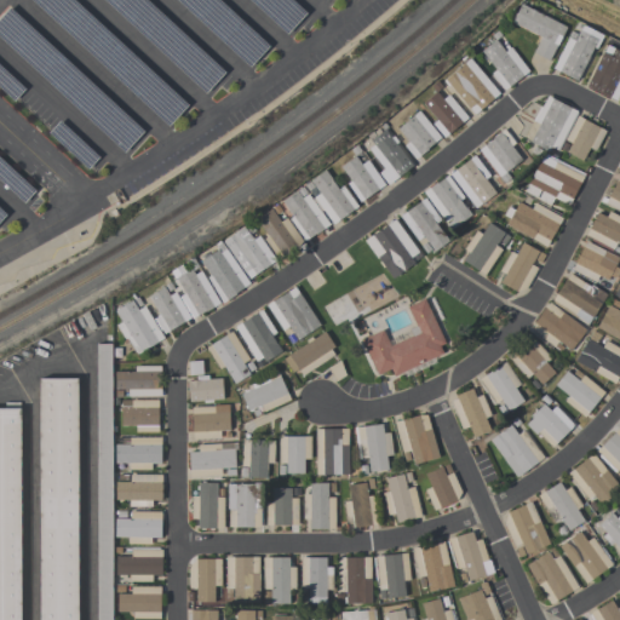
[(223,73),(144,0),(102,0),(204,93),(223,73)]
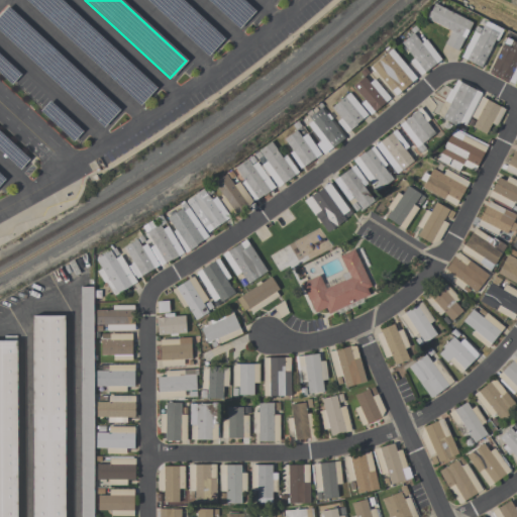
[(181,0),(145,0),(207,56),(223,37),(181,0)]
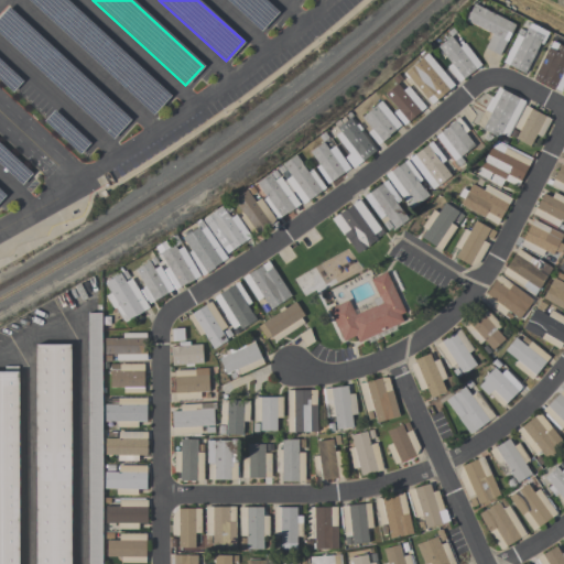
[(514,24),(499,55),(485,47),(491,34),(464,20),(468,11),(469,12),(474,3),(514,24)]
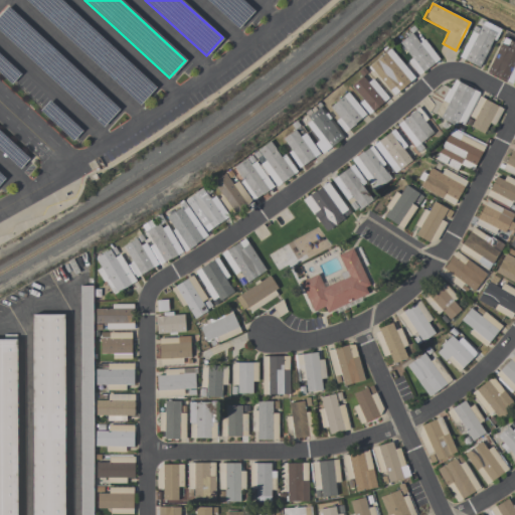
[(479,66),(459,56),(474,26),(479,28),(481,25),(484,20),(500,29),(495,40),(493,39),(479,66)]
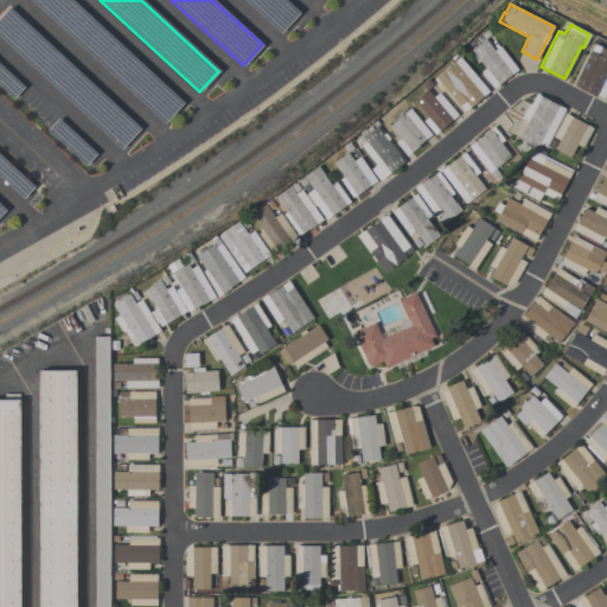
[(517,69),(493,88),(480,72),(485,69),(471,50),(485,39),(493,51),(499,46),(517,69)]
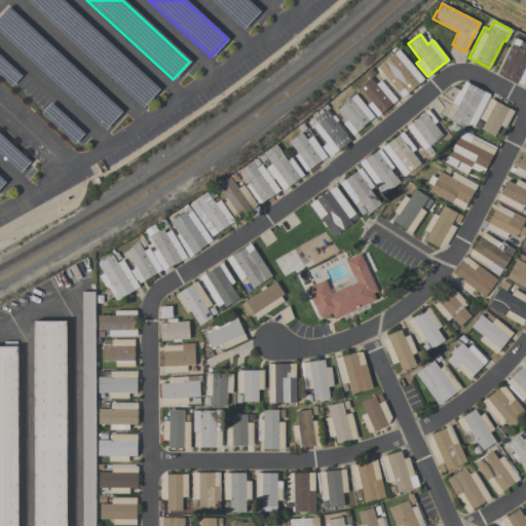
[(525,77),(522,85),(496,73),(511,44),(512,44),(515,38),(525,43),(525,77)]
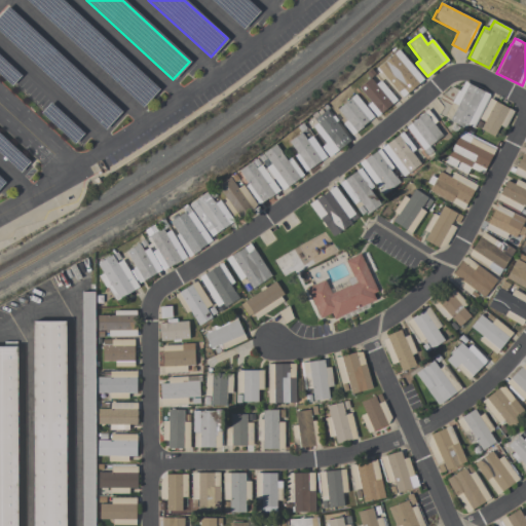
[(423,79),(402,97),(398,91),(377,68),(398,49),(423,79)]
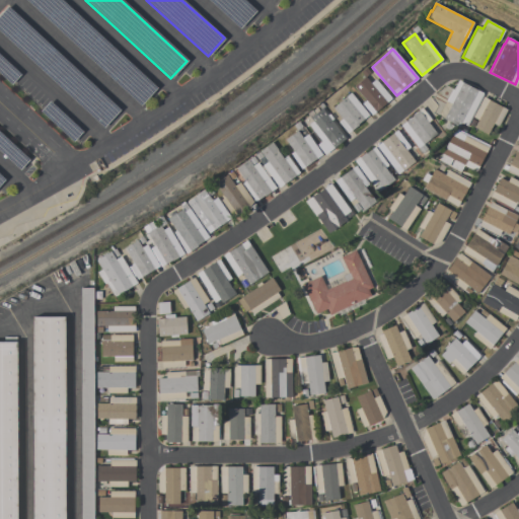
[(391,98),(371,116),(361,103),(365,100),(353,86),(365,77),(370,83),(375,79),(391,98)]
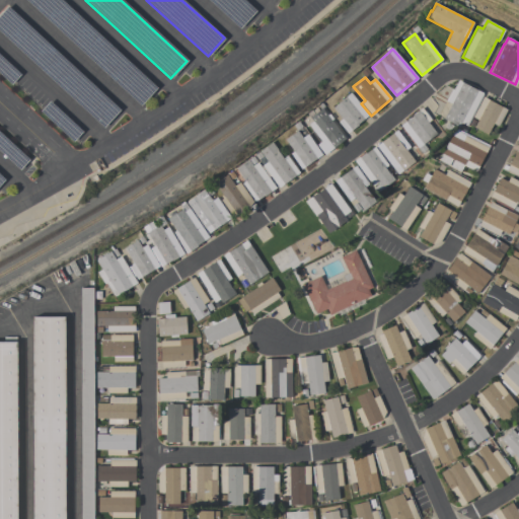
[(480,92),(464,125),(460,123),(458,127),(443,119),(451,103),(446,101),(452,89),(453,90),(457,80),(480,92)]
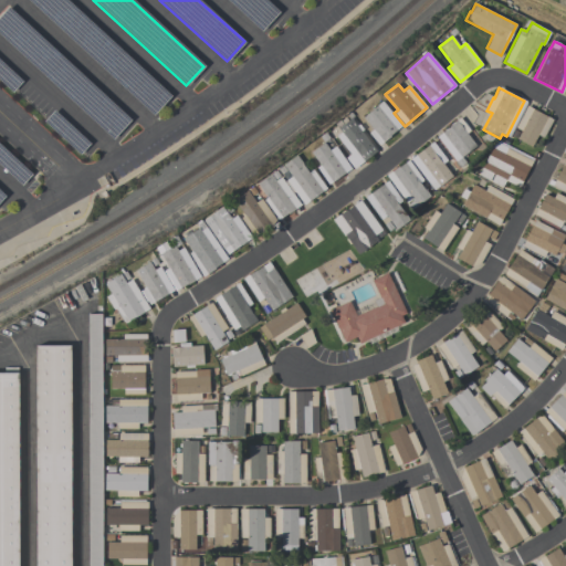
[(401,125),(389,136),(378,145),(368,133),(371,129),(363,117),(381,102),(401,125)]
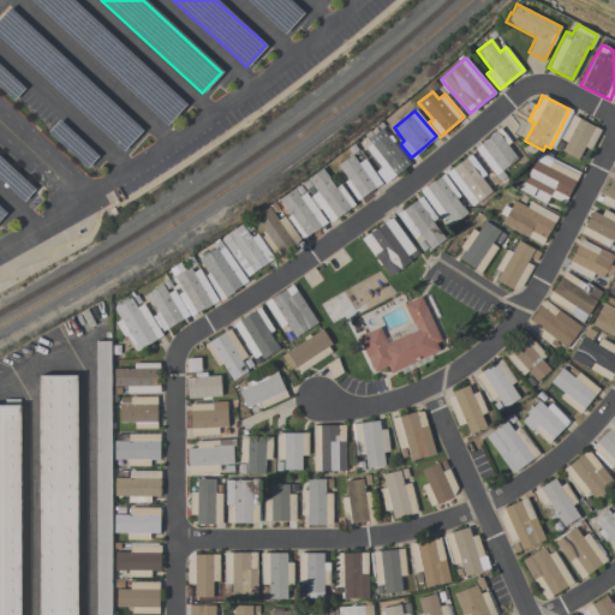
[(599,130),(590,149),(584,147),(577,160),(561,151),(566,142),(560,138),(573,115),(599,130)]
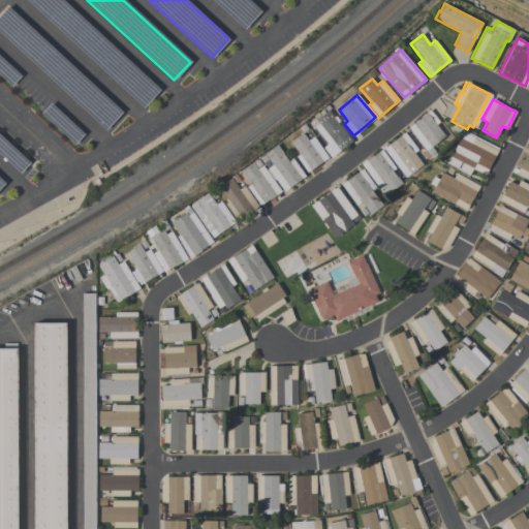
[(408,128),(419,119),(418,118),(430,110),(439,122),(436,125),(444,136),(431,147),(435,152),(430,156),(426,151),(408,128)]
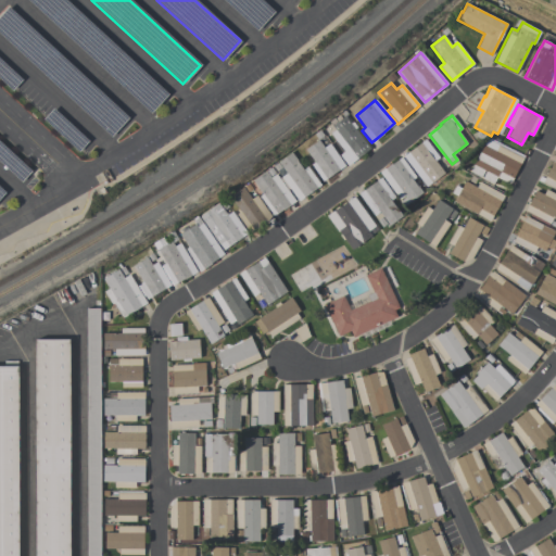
[(350,124),(352,122),(356,127),(354,129),(369,149),(348,165),(339,155),(344,151),(330,134),(335,130),(332,127),(333,125),(344,116),(350,124)]
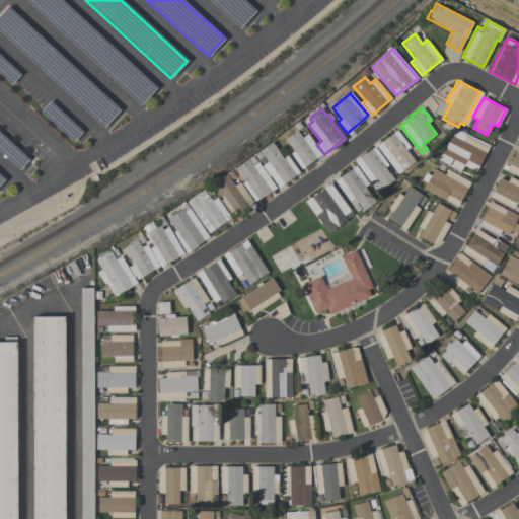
[(396,130),(410,147),(405,150),(414,161),(397,174),(376,146),(396,130)]
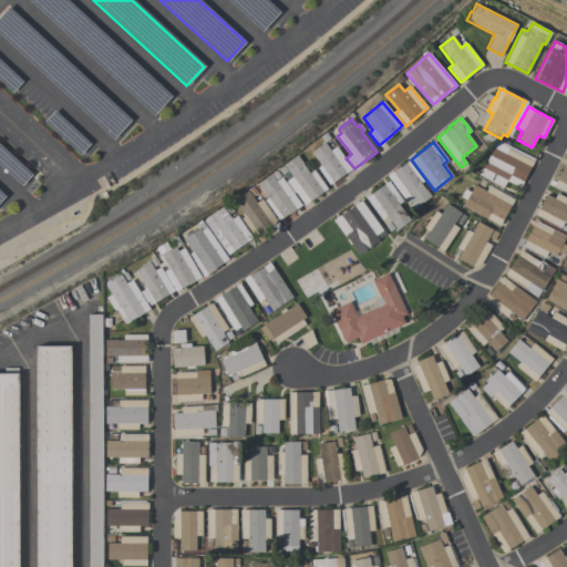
[(329,185),(317,168),(320,165),(311,153),(323,143),(329,151),(336,146),(351,168),(329,185)]
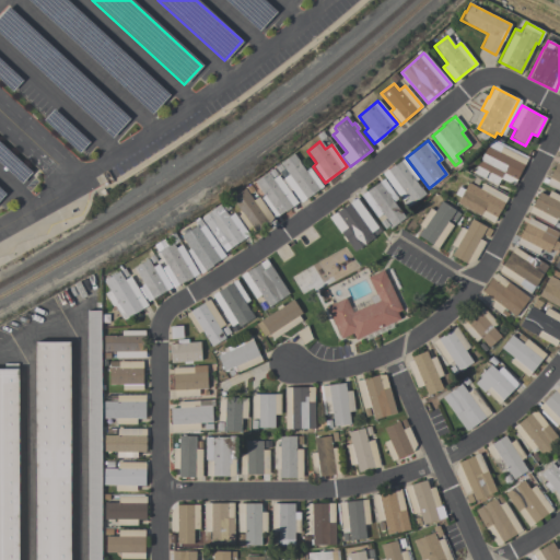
[(502,147),(503,144),(526,156),(525,159),(526,159),(513,186),(500,178),(497,185),(473,173),(487,147),(498,152),(501,146),(502,147)]
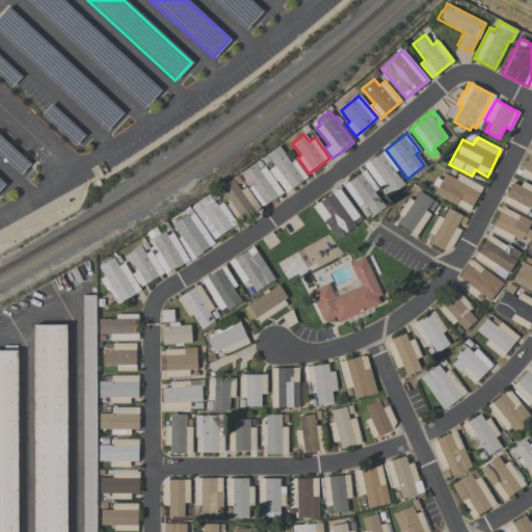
[(307,177),(286,192),(268,169),(273,165),(266,155),(277,145),(290,162),(293,159),(307,177)]
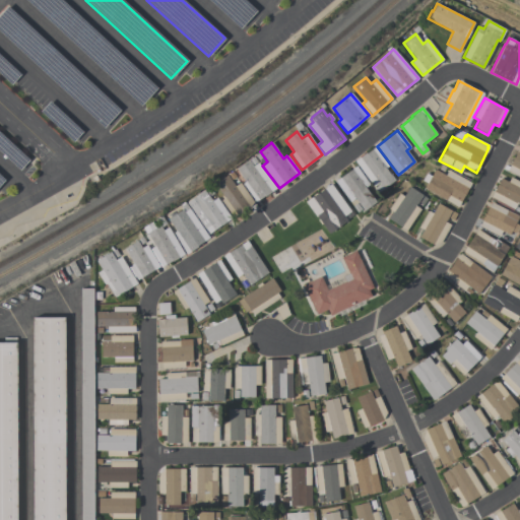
[(519,146),(519,177),(507,171),(519,146)]
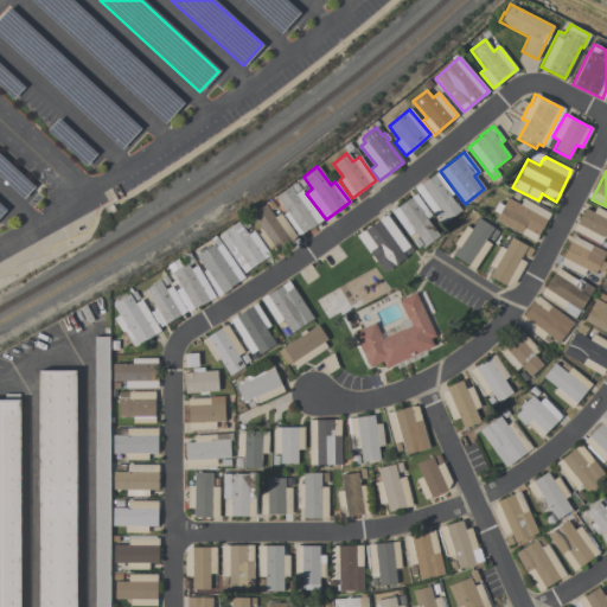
[(453,193),(449,196),(460,210),(441,224),(438,219),(442,215),(441,213),(435,217),(414,189),(427,178),(427,179),(438,172),(453,193)]
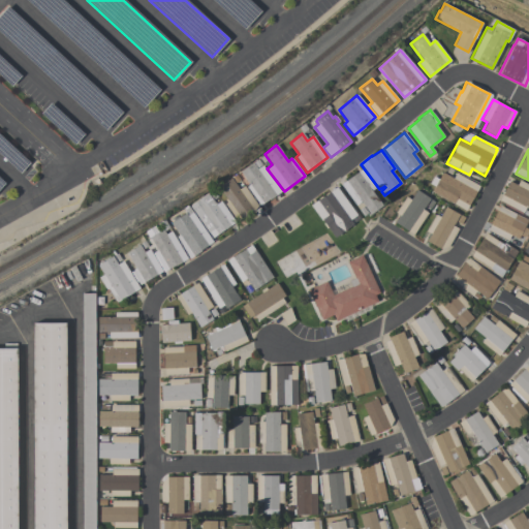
[(240,173),(240,172),(252,162),(257,168),(261,165),(280,191),(269,199),(259,206),(238,174),(240,173)]
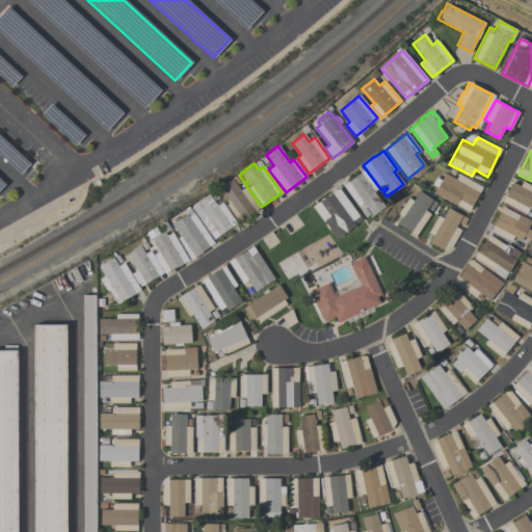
[(364,169),(377,188),(373,192),(378,200),(379,200),(384,207),(372,215),(363,203),(357,206),(342,185),(364,169)]
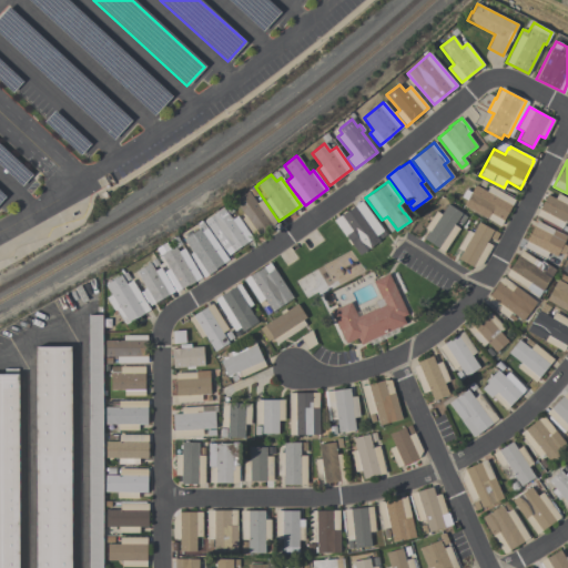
[(516,200),(503,225),(463,205),(466,200),(467,200),(470,193),(474,185),(486,191),(489,185),(516,200)]
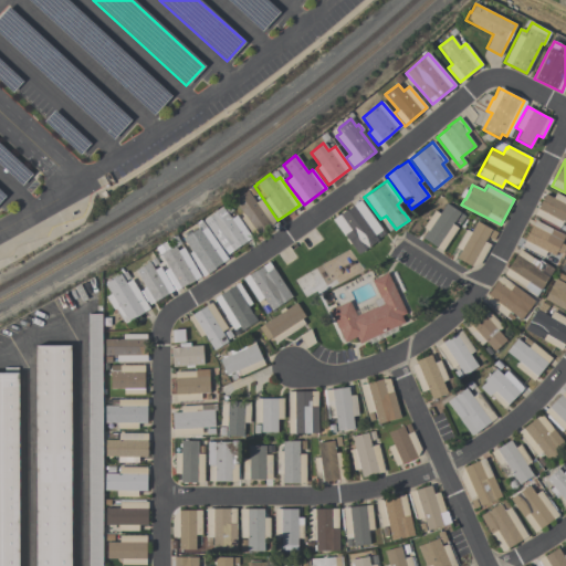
[(276,221),(253,238),(240,218),(243,216),(233,200),(247,191),(254,202),(261,199),(276,221)]
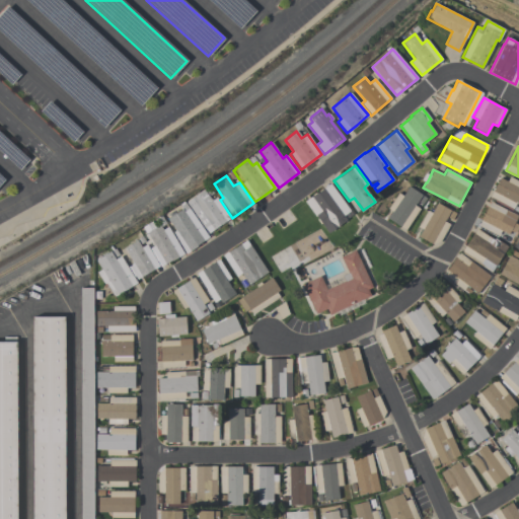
[(507,181),(509,176),(518,181),(518,205),(515,203),(512,211),(490,199),(491,197),(490,197),(500,177),(507,181)]
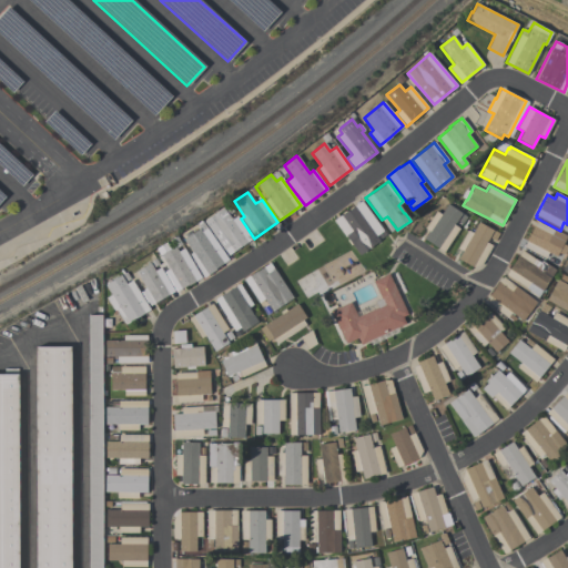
[(386,234),(358,254),(345,236),(344,236),(333,221),(334,221),(334,220),(347,210),(347,211),(361,201),(386,234)]
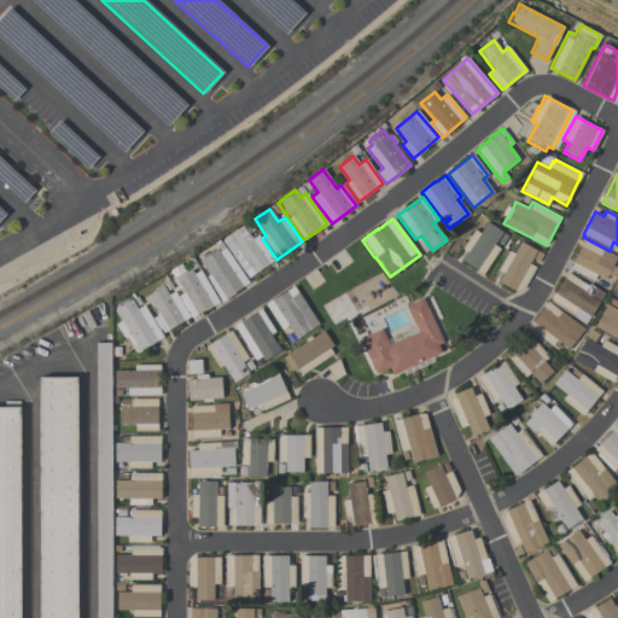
[(467,252),(461,248),(473,229),(479,233),(487,222),(501,232),(494,244),(500,249),(483,274),(461,260),(467,252)]
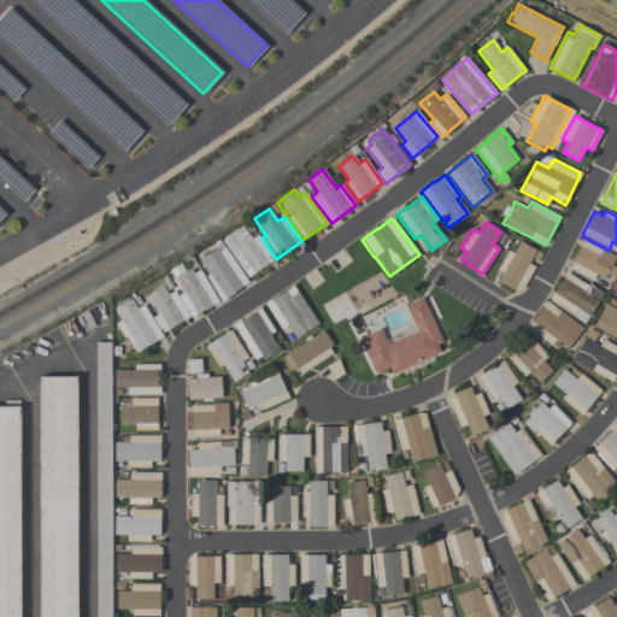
[(221,240),(242,225),(251,239),(257,235),(274,258),(247,277),(221,240)]
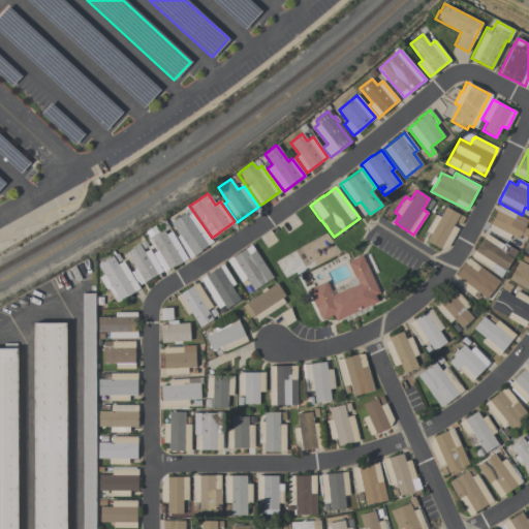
[(515,214),(512,218),(525,224),(518,239),(510,235),(507,241),(488,230),(500,206),(515,214)]
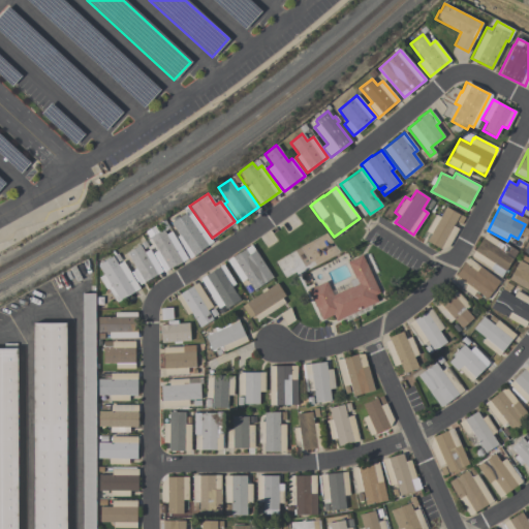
[(185,213),(183,211),(188,207),(212,241),(200,250),(189,258),(176,237),(179,235),(170,223),(185,213)]
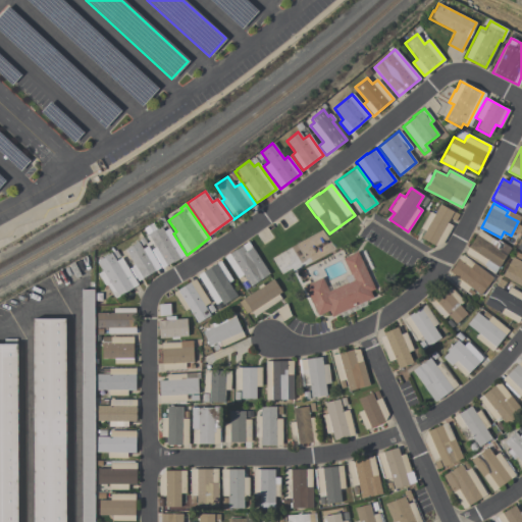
[(416,236),(429,211),(433,214),(439,204),(453,212),(452,213),(457,216),(455,221),(449,218),(447,222),(452,225),(441,244),(433,245),(420,238),(416,236)]
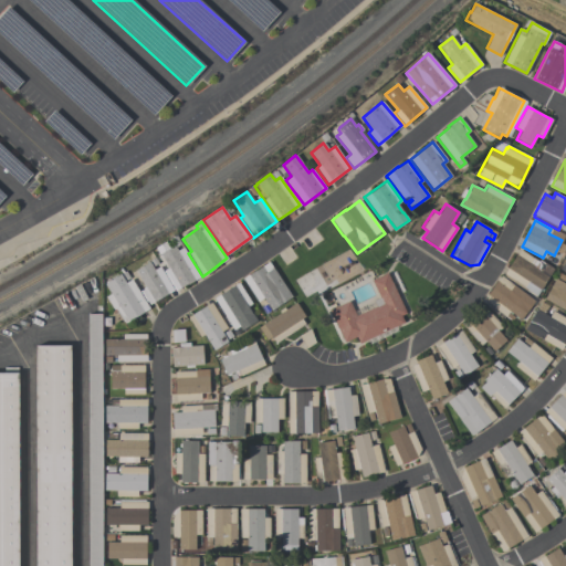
[(168,268),(160,253),(175,245),(170,239),(176,236),(181,244),(175,248),(177,251),(182,248),(200,276),(188,284),(187,283),(176,290),(164,270),(168,268)]
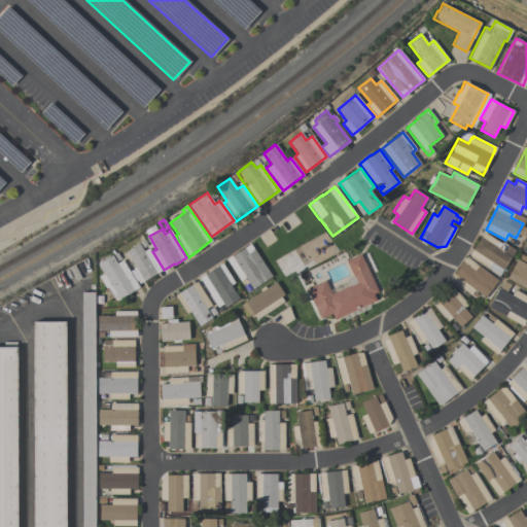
[(502,244),(501,245),(502,246),(500,250),(512,256),(499,275),(487,267),(486,268),(468,256),(469,255),(484,232),(502,244)]
